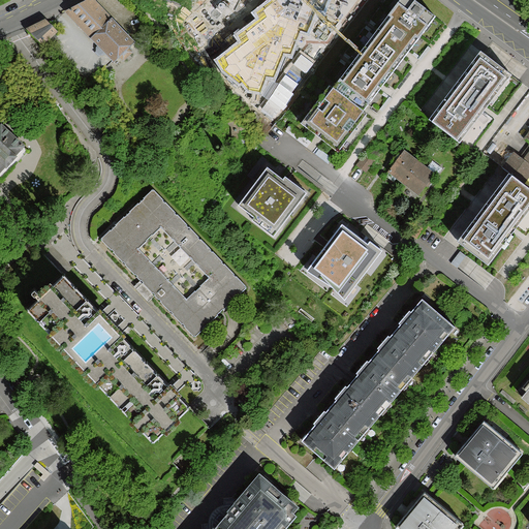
[(93,0),(89,0),(66,11),(92,38),(113,21),(93,0)]
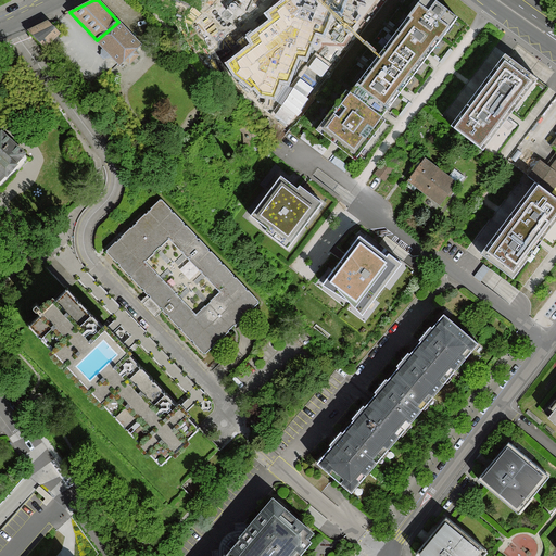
[(306,49),(316,25),(293,0),(290,0),(277,11),(280,17),(258,35),(261,42),(232,64),(236,73),(247,80),(250,77),(262,92),(272,95),(280,73),(288,74),(299,48),(306,49)]
